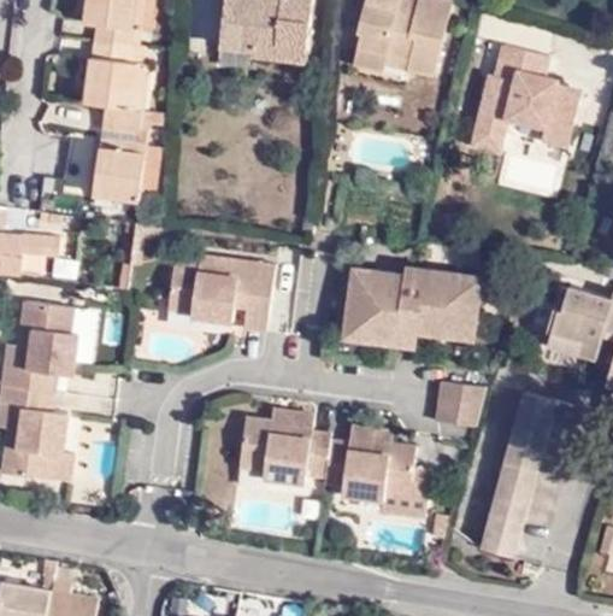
[(94,25),(92,40),(128,45),(130,30),(134,0),(84,0),(83,11),(96,12),(94,25)]
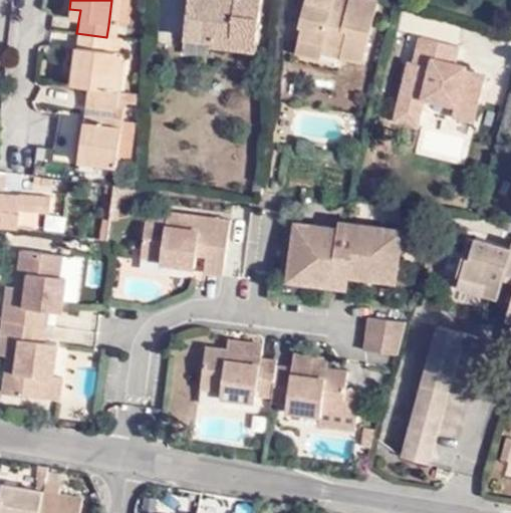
[(111,0),(108,25),(124,27),(128,0),(111,0)]
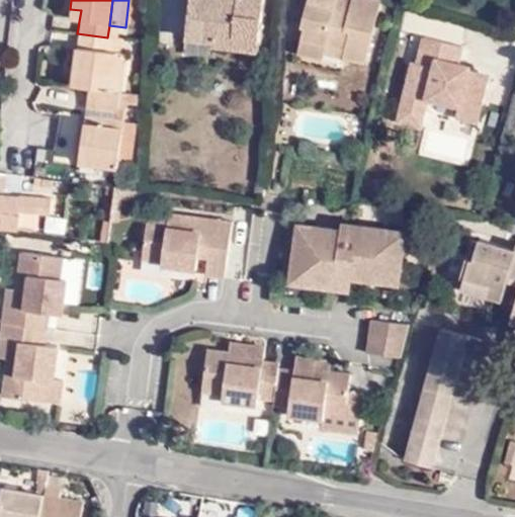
[(187,0),(183,40),(210,44),(211,36),(257,41),(261,0),(187,0)]
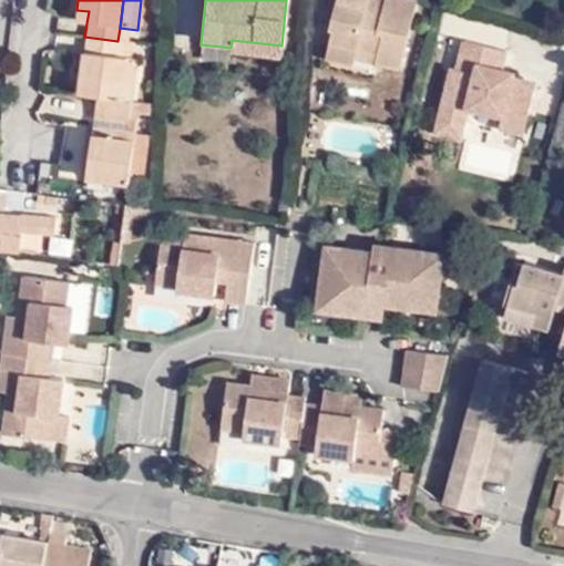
[(375,57),(372,67),(397,72),(414,0),(381,0),(380,8),(365,4),(365,0),(335,0),(327,33),(331,33),(325,61),(350,68),(351,62),(355,52),(375,57)]
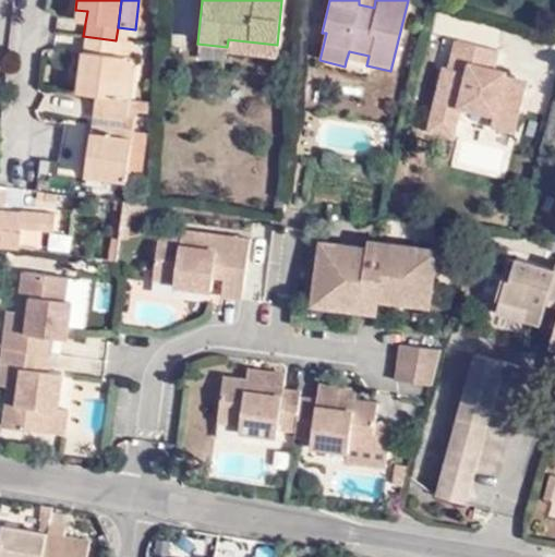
[(73,21),(85,23),(87,11),(75,10),(73,21)]
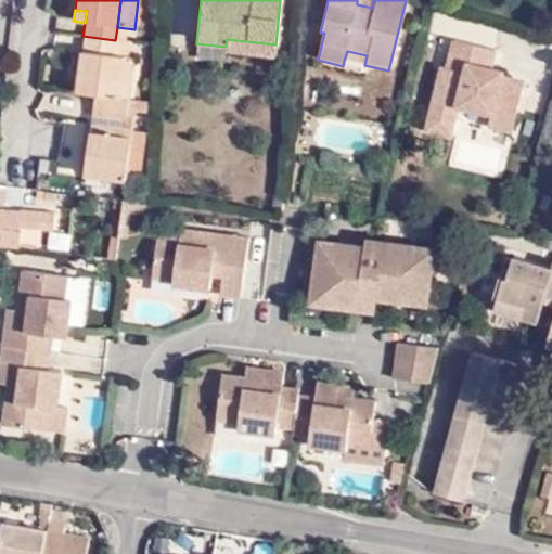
[(115,40),(82,36),(81,51),(88,52),(81,94),(92,95),(118,99),(125,56),(114,54),(115,40)]
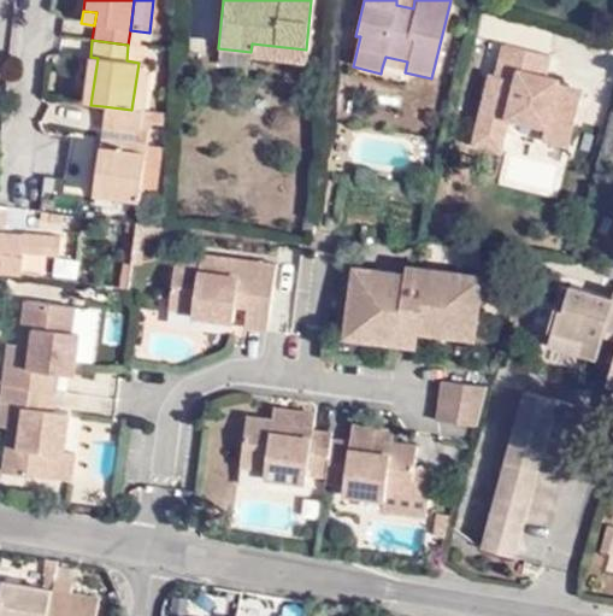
[(252,44),(251,52),(251,57),(306,63),(306,50),(252,44)]
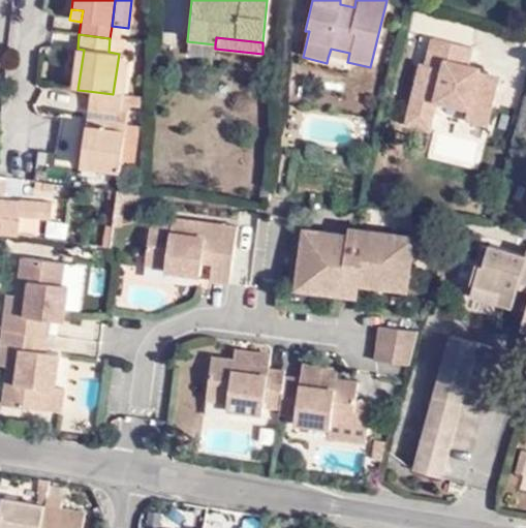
[(420,64),(406,120),(428,125),(435,98),(468,106),(466,118),(488,123),(498,81),(462,71),(467,49),(433,39),(427,65),(420,64)]
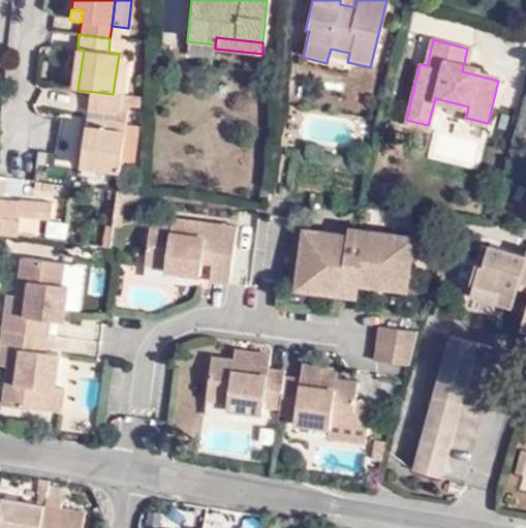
[(75,49),(69,89),(78,90),(84,50),(78,49),(75,49)]
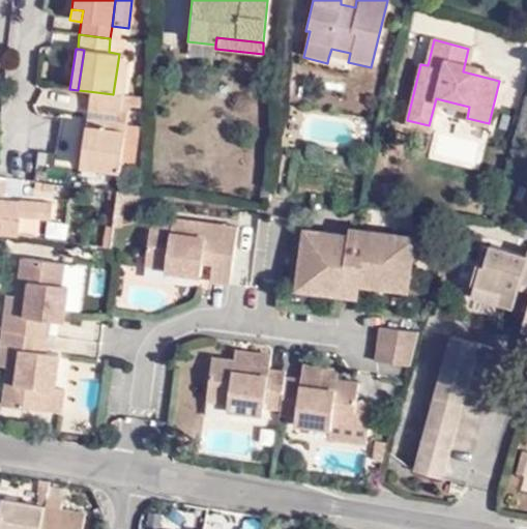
[(328,58),(348,62),(350,53),(331,49),(328,58)]
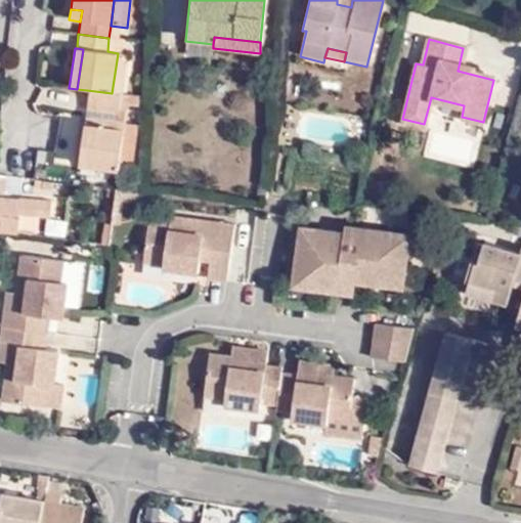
[(112,93),(120,94),(126,53),(118,53),(112,93)]
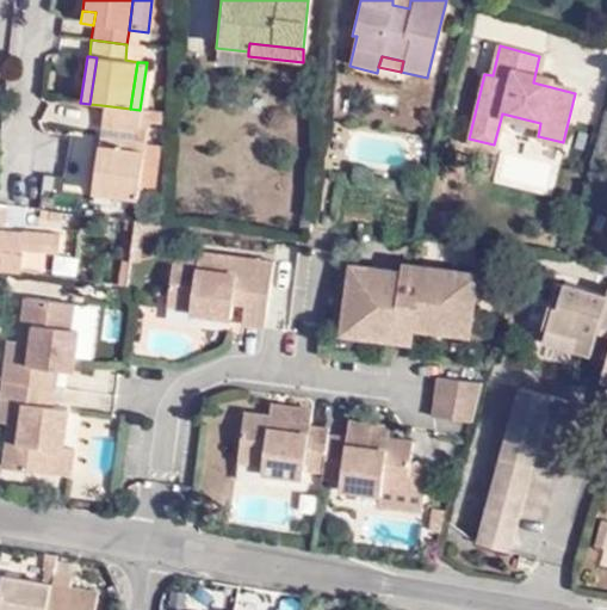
[(171,114),(140,110),(130,109),(101,105),(93,180),(138,185),(143,146),(144,133),(137,131),(138,122),(169,127),(171,114)]
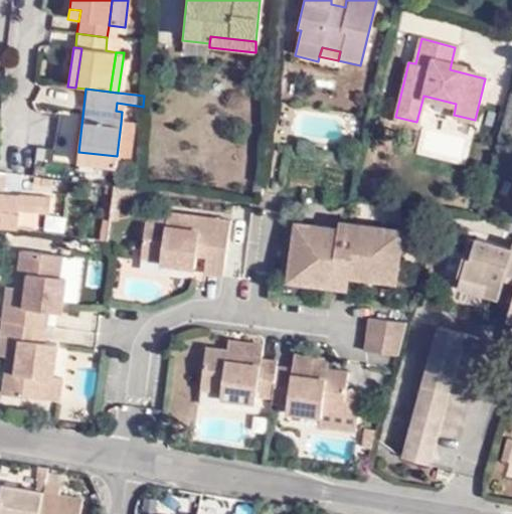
[(135,124),(121,123),(117,156),(130,158),(135,124)]
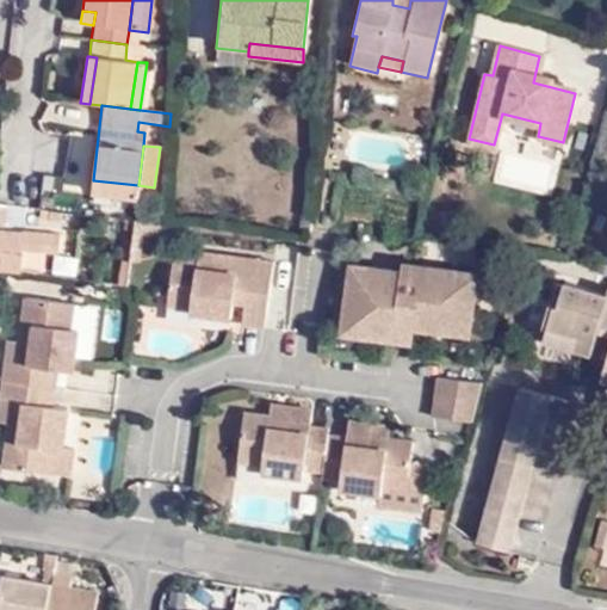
[(138,185),(93,180),(92,195),(137,199),(138,185)]
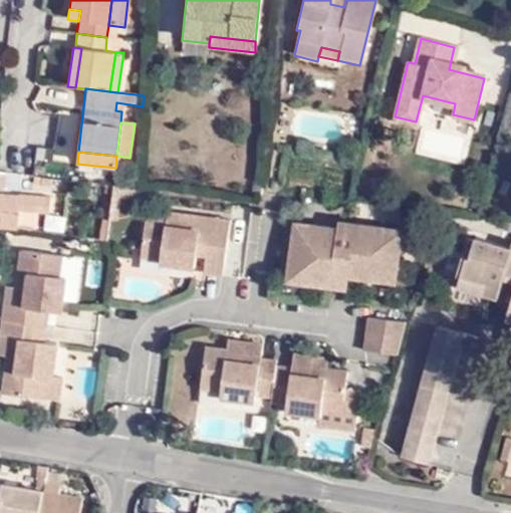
[(19,196),(0,194),(0,229),(16,231),(17,220),(19,196)]
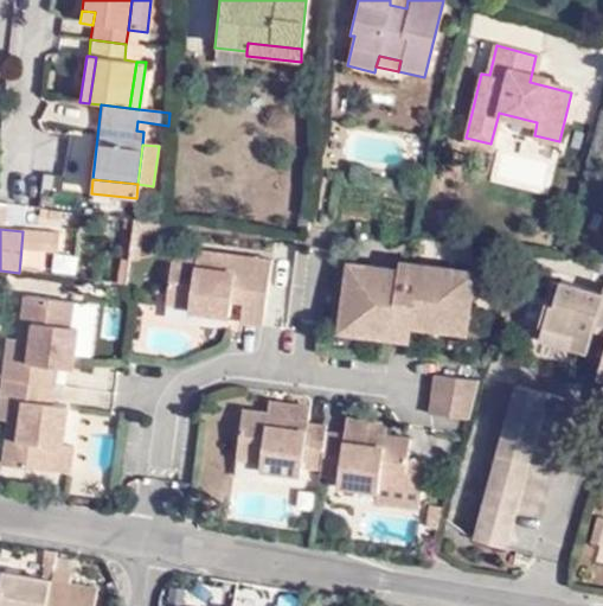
[(32,233),(23,231),(20,260),(30,261),(31,252),(32,233)]
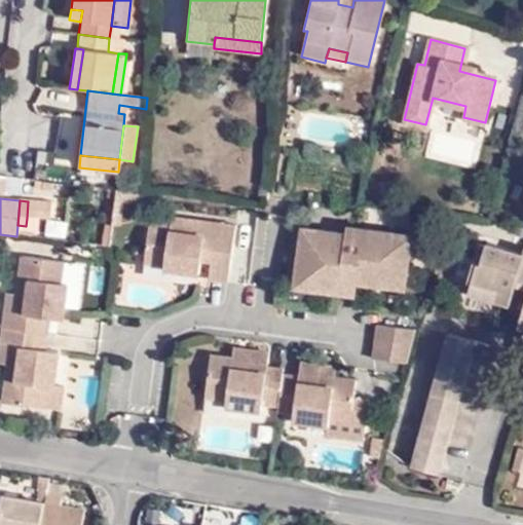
[(50,203),(28,201),(27,218),(49,219),(50,203)]
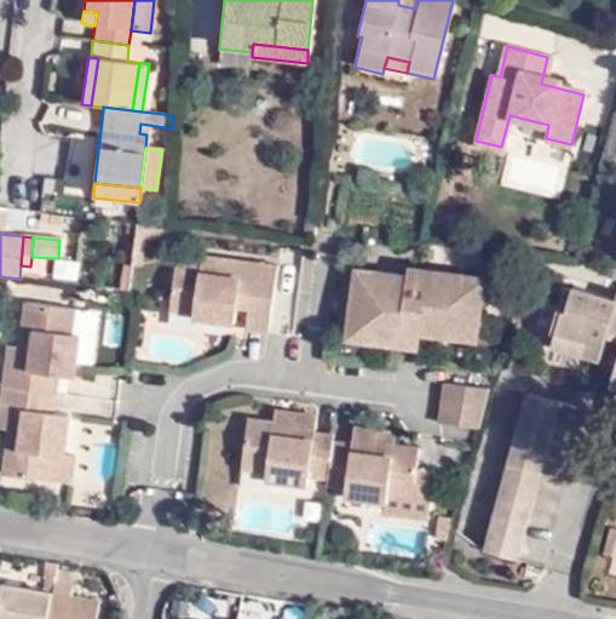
[(247,301),(246,310),(243,330),(266,332),(276,267),(200,257),(199,264),(174,261),(167,310),(193,313),(191,319),(232,324),(235,308),(236,299),(247,301)]
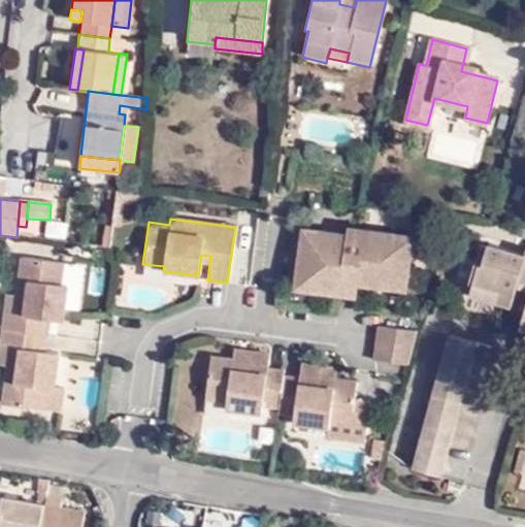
[(389,274),(406,277),(412,235),(347,227),(346,234),(301,229),(294,282),(339,288),(341,274),(342,265),(358,268),(357,277),(356,284),(388,288),(389,274)]
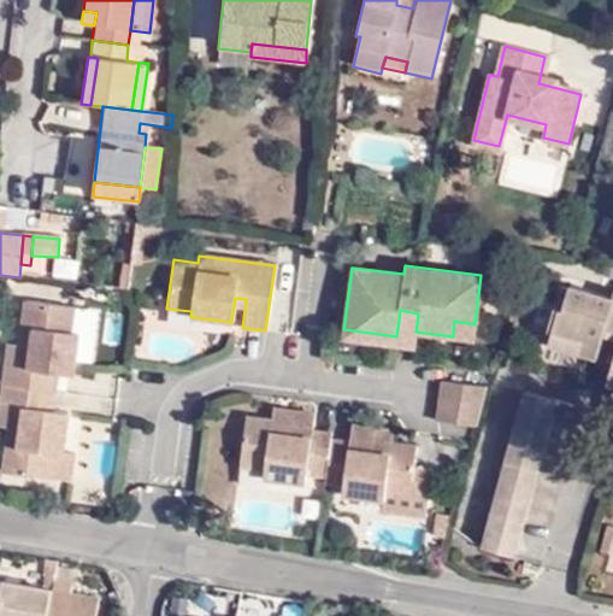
[(612,298),(612,299),(569,286),(567,288),(563,309),(558,308),(548,339),(579,347),(577,356),(595,362),(602,336),(605,327),(612,329),(612,357),(605,386),(612,388),(612,298)]
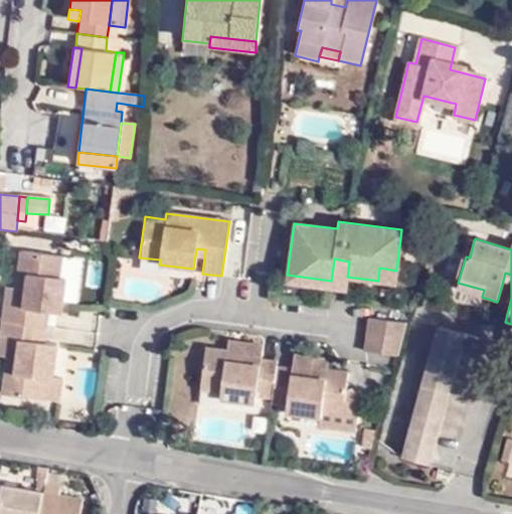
[(470,258),(474,240),(467,238),(463,255),(466,257),(470,258)]
